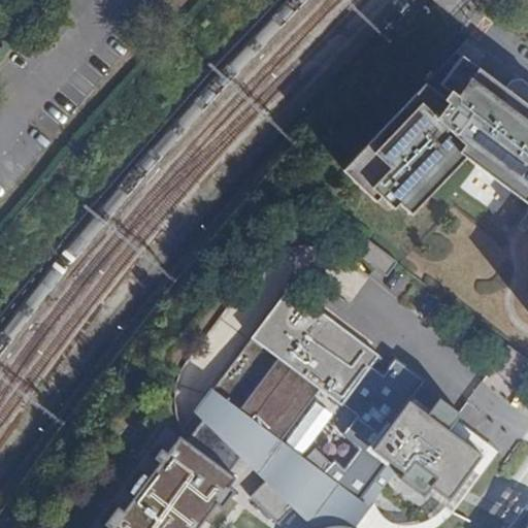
[(527,112),(527,107),(459,57),(438,85),(447,91),(442,98),(424,84),(341,171),(373,202),(378,197),(392,208),(396,203),(408,215),(463,157),(525,203),(527,199),(527,308),(526,311),(527,312),(527,112)]
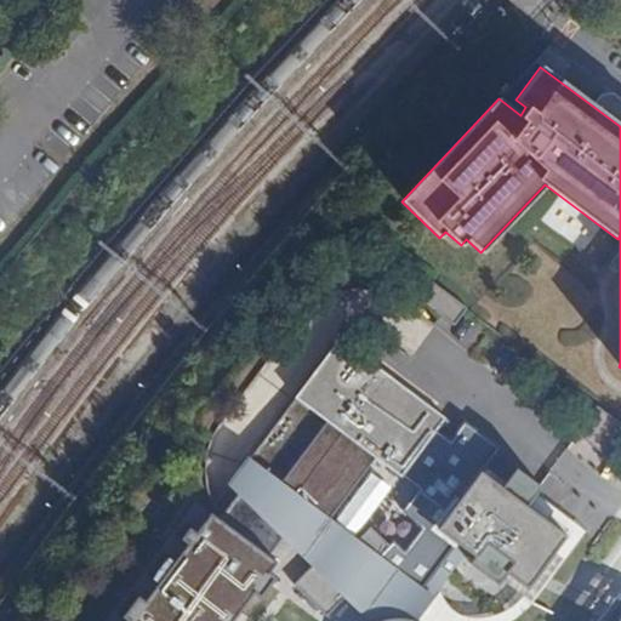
[(466,308),(423,277),(410,294),(453,325),(466,308)]
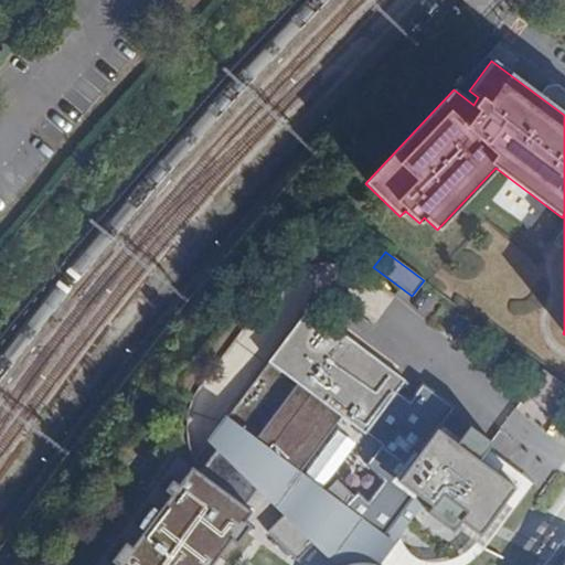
[(478,459),(456,443),(436,428),(414,457),(371,425),(404,380),(307,307),(267,362),(296,384),(254,439),(225,418),(211,435),(219,444),(198,471),(190,467),(177,484),(171,480),(163,491),(169,496),(157,511),(151,507),(144,516),(137,526),(142,530),(130,546),(124,542),(109,561),(114,564),(220,564),(223,561),(217,556),(230,541),(236,545),(251,526),(245,522),(251,512),(244,507),(256,489),(284,513),(266,532),(296,562),(313,543),(337,564),(377,564),(424,501),(430,505),(432,507),(441,494),(465,512),(459,520),(460,521),(479,535),(490,521),(496,520),(500,515),(503,503),(514,487),(478,459)]
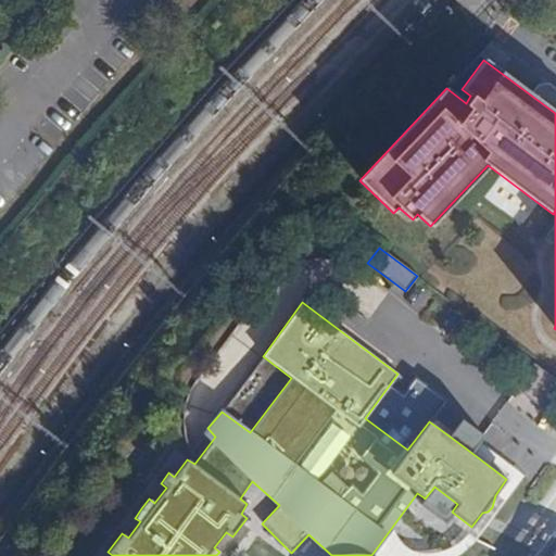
[(555,392),(555,380),(532,363),(515,388),(543,409),(555,392)]
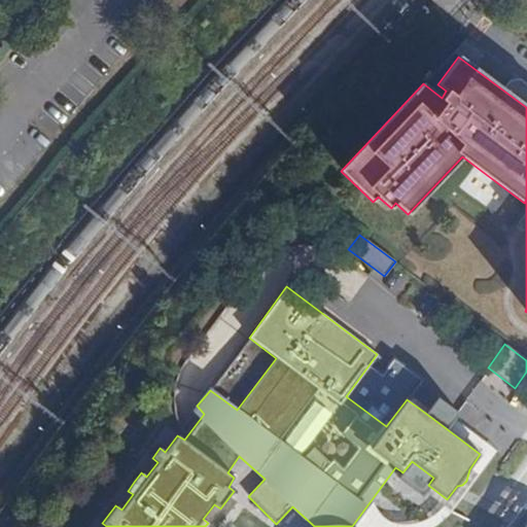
[(446,428),(458,413),(436,397),(425,413),(446,428)]
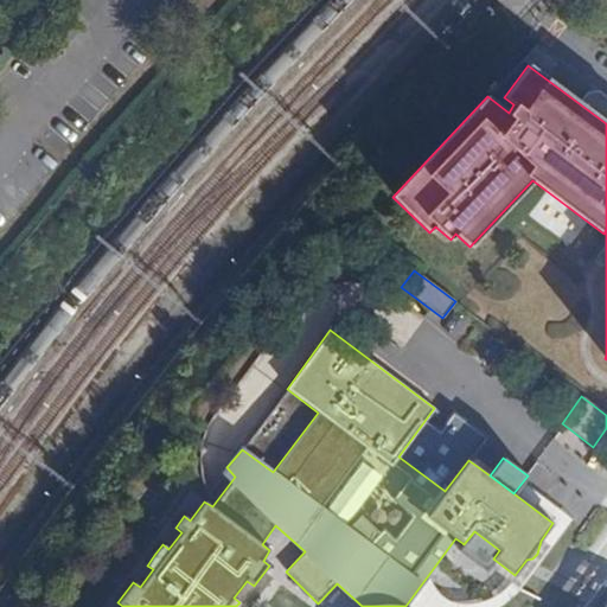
[(486,572),(494,560),(493,558),(499,550),(474,531),(464,544),(462,543),(457,550),(486,572)]
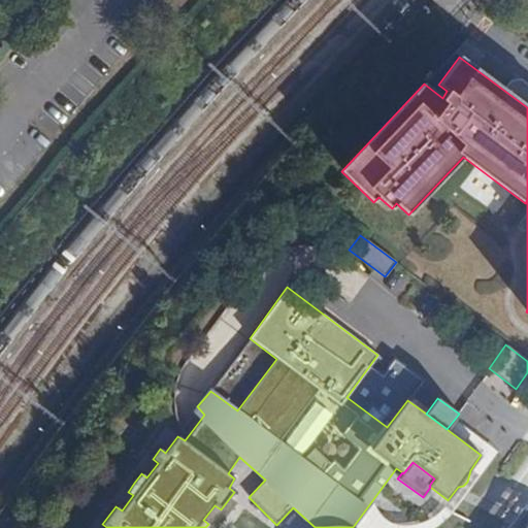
[(527,505),(519,517),(527,521),(527,505)]
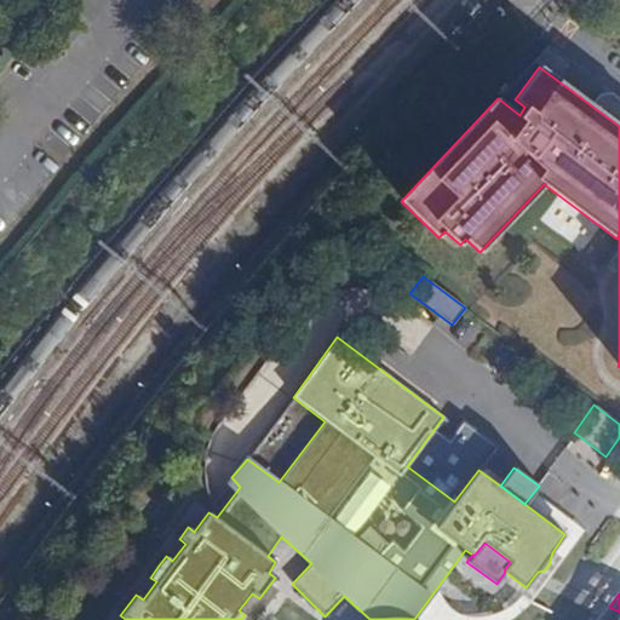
[(619,619),(619,612),(609,607),(598,619),(619,619)]
